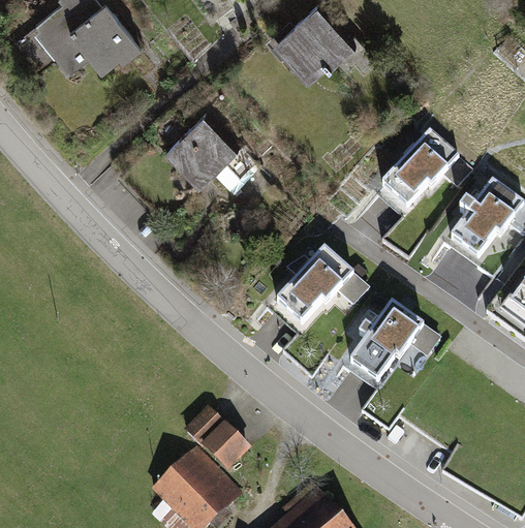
[(105,65),(141,40),(113,0),(103,0),(102,1),(101,0),(62,0),(34,20),(69,70),(96,52),(105,65)]
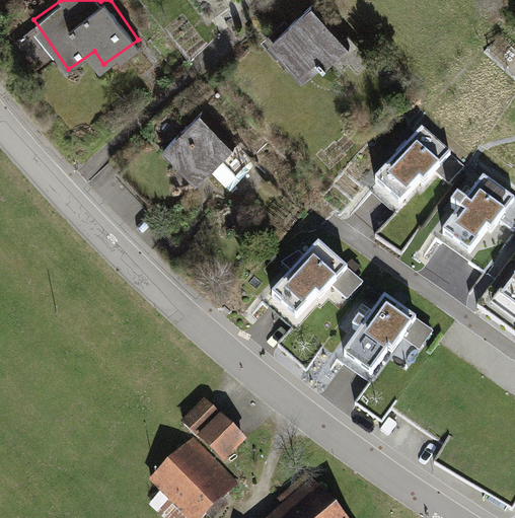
[(316,0),(273,34),(304,74),(349,39),(318,0),(316,0)]
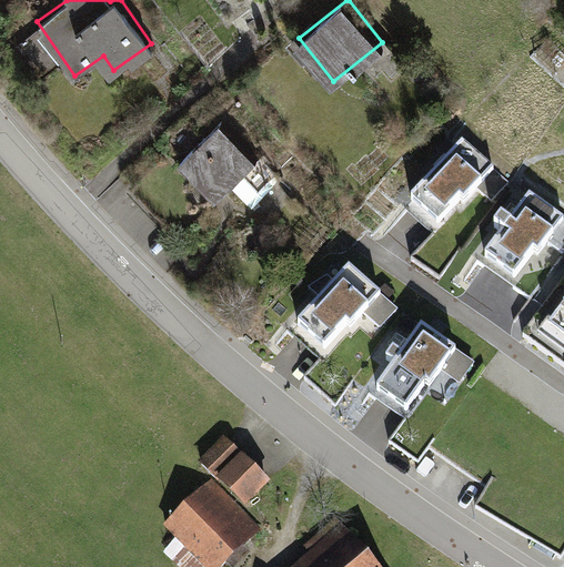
[(262,155),(225,117),(179,160),(217,199),(262,155)]
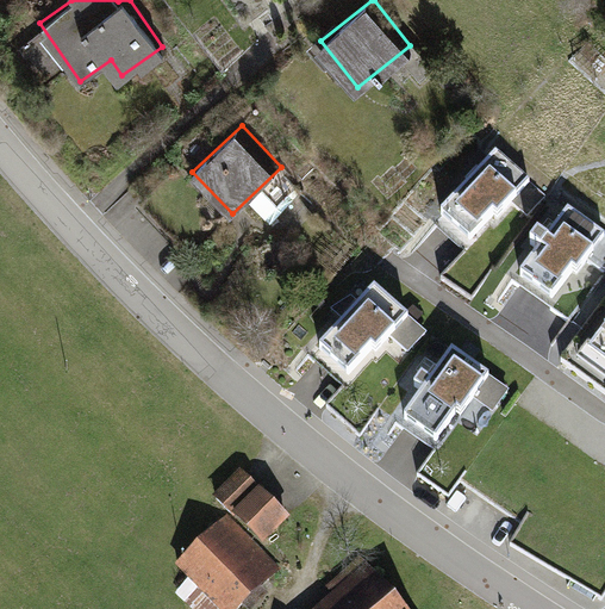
[(554,203),(496,150),(434,218),(472,253),(451,274),(473,293),(554,203)]
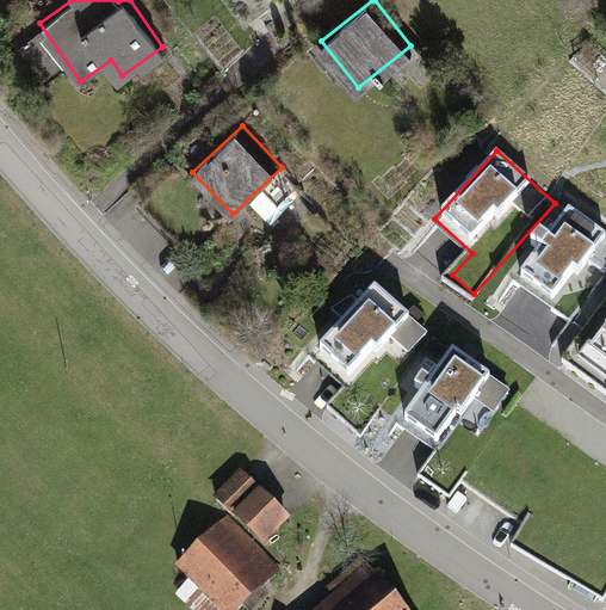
[(605,227),(563,201),(511,282),(576,322),(605,276),(605,227)]
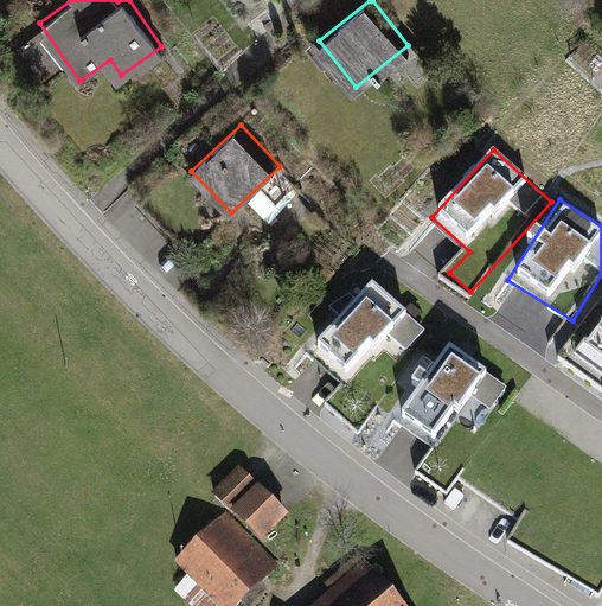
[(367,281),(312,343),(346,374),(324,399),(352,423),(430,338),(367,281)]
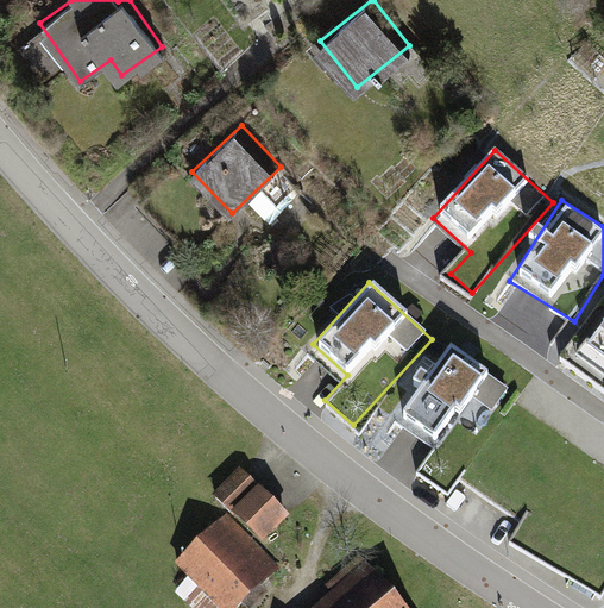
[(603,306),(570,363),(603,383),(603,306)]
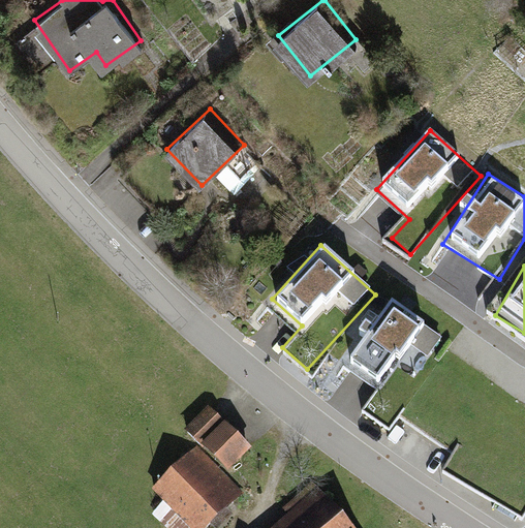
[(454,344),(392,306),(350,372),(381,392),(365,418),(397,437),(454,344)]
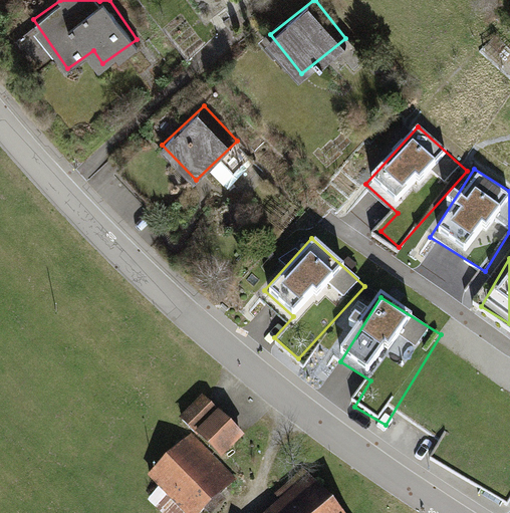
[(153,475),(188,512),(202,512),(241,477),(228,463),(252,441),(213,399),(186,424),(196,435),(153,475)]
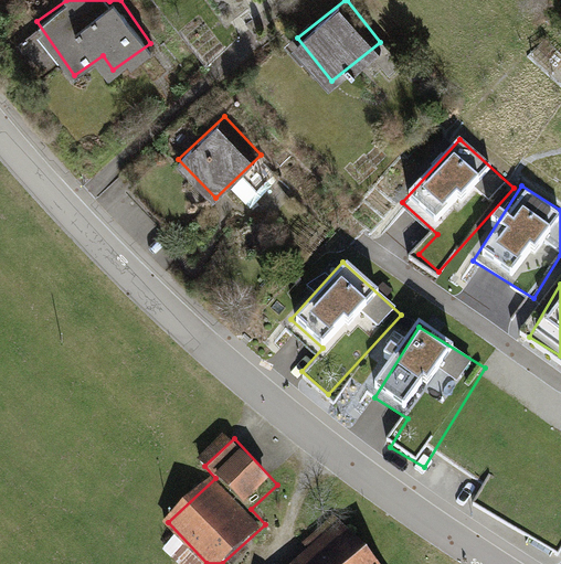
[(381,563),(337,518),(287,563),(381,563)]
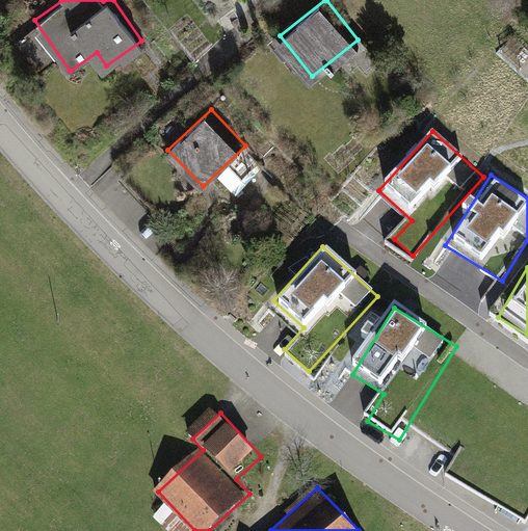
All buildings are outlined.
